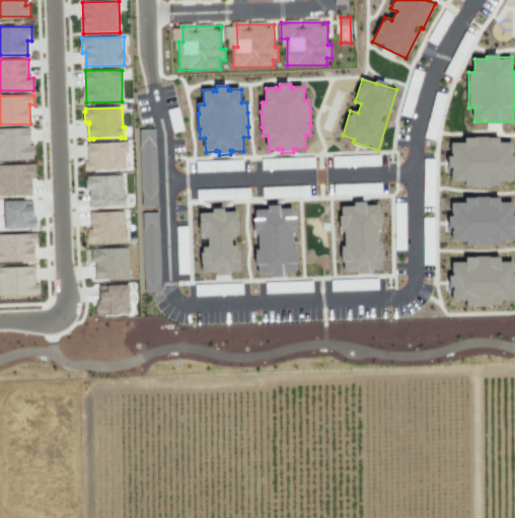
[(159,207),(157,130),(141,131),(143,208),(159,207)]
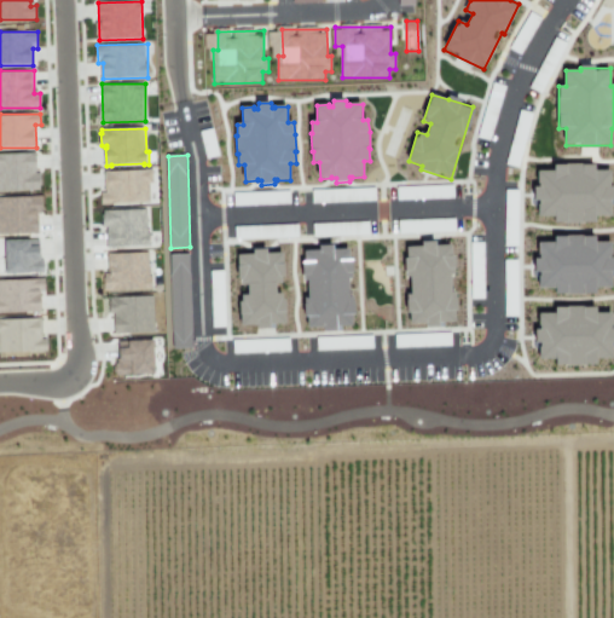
[(612,217),(612,200),(613,200),(613,185),(612,185),(612,171),(596,169),(597,165),(554,165),(554,172),(538,172),(537,217),(555,218),(555,223),(596,224),(597,217),(612,217)]
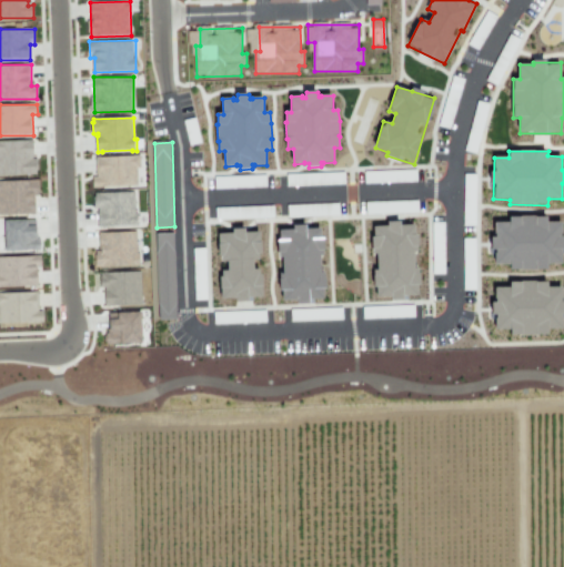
[(94,189),(94,178),(99,176),(99,174),(98,174),(98,158),(134,157),(141,155),(142,169),(139,169),(140,186),(103,188),(103,189),(94,189)]
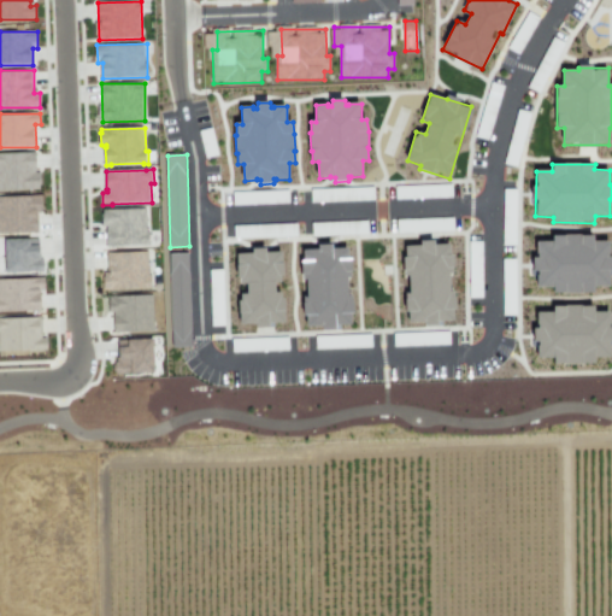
[(0,234),(39,233),(39,210),(43,210),(43,195),(0,195),(0,234)]
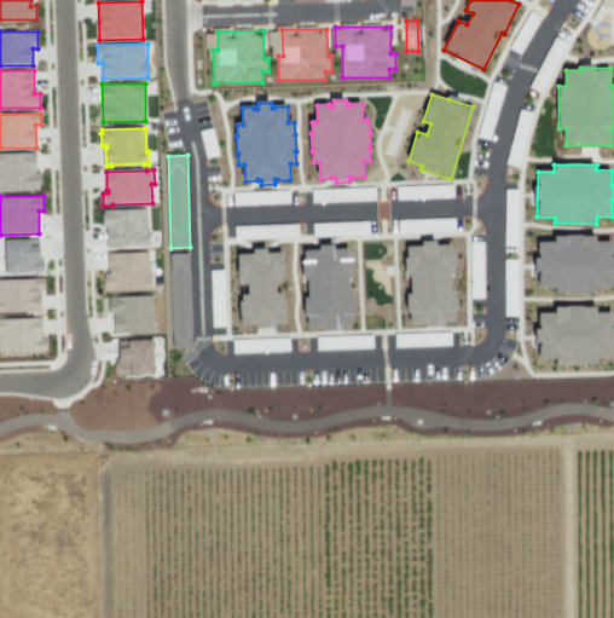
[(109,248),(109,230),(110,230),(110,227),(104,227),(104,221),(105,221),(105,211),(149,211),(149,234),(151,234),(151,247),(109,248)]
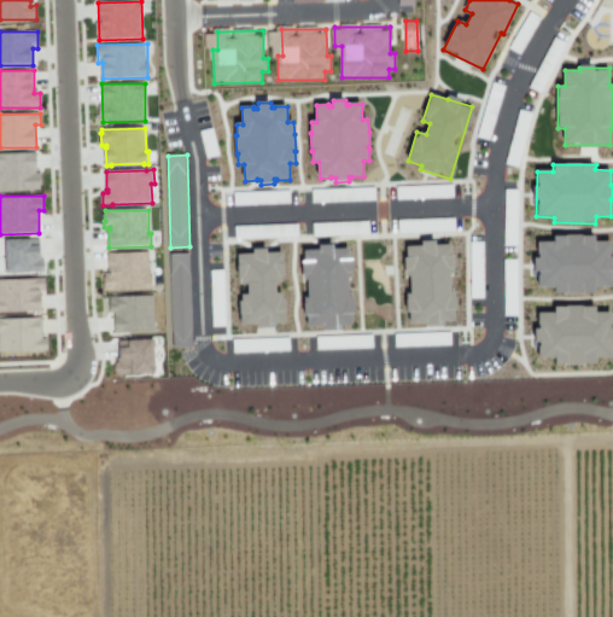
[(555,295),(596,294),(596,287),(612,287),(612,271),(612,256),(612,237),(554,238),(554,242),(538,243),(538,258),(536,258),(536,289),(555,289),(555,295)]
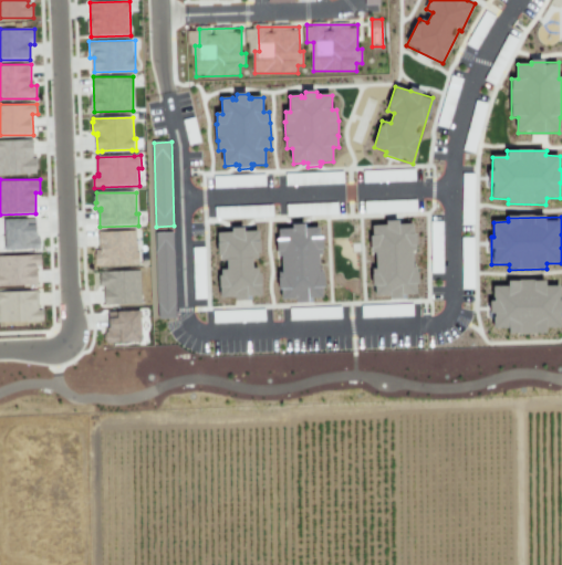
[(0,218),(0,252),(39,251),(39,225),(29,226),(29,218),(0,218)]
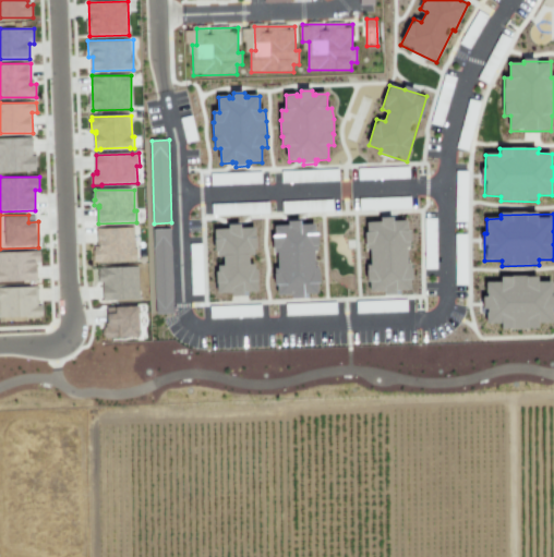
[(368,223),(381,222),(382,218),(394,218),(394,222),(408,221),(408,231),(411,231),(411,243),(410,249),(408,249),(409,264),(412,264),(413,280),(411,280),(411,291),(397,291),(397,295),(385,295),(385,292),(372,292),(371,282),(369,282),(368,266),(372,266),(371,252),(369,252),(366,245),(366,233),(369,233),(368,223)]
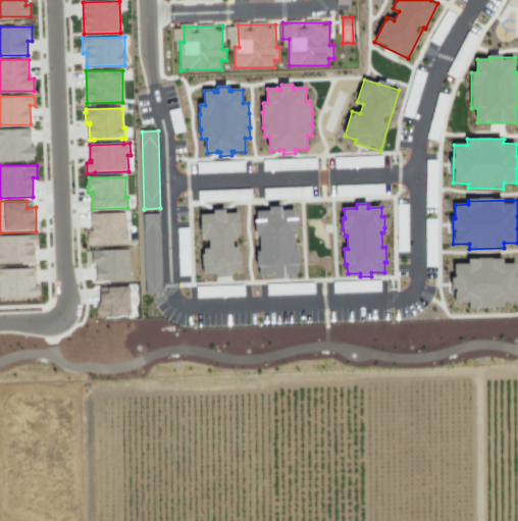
[(260,277),(273,276),(274,280),(285,279),(285,276),(299,275),(299,266),(300,266),(300,255),(299,255),(299,250),(296,250),(295,235),(298,235),(298,230),(298,219),(296,219),(296,210),(281,211),(281,207),(270,208),(271,211),(258,212),(258,221),(255,221),(256,232),(257,232),(257,238),(260,237),(261,252),(258,252),(258,267),(260,267),(260,277)]
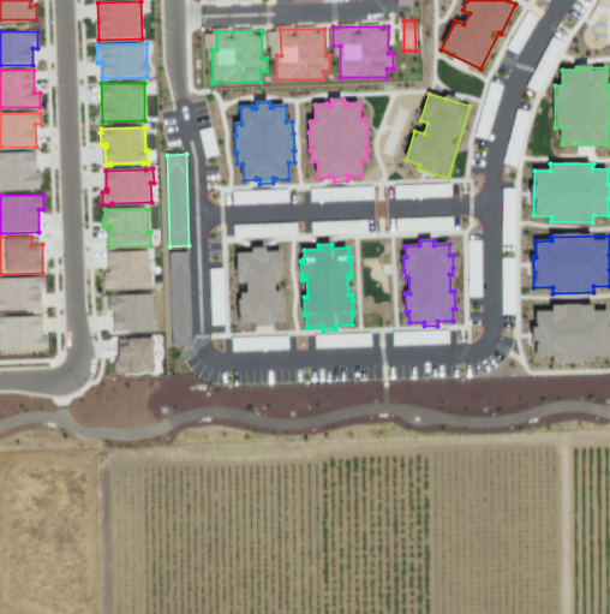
[(237,264),(237,278),(240,278),(240,284),(246,284),(246,293),(240,293),(240,299),(239,299),(239,313),(240,313),(240,325),(256,323),(256,327),(269,327),(269,322),(285,322),(285,310),(286,310),(285,298),(282,298),(281,292),(279,292),(279,293),(275,293),(275,281),(279,281),(279,282),(281,282),(281,275),(283,275),(283,262),(282,262),(281,251),(267,252),(267,248),(252,249),(252,252),(237,254),(238,264),(237,264)]
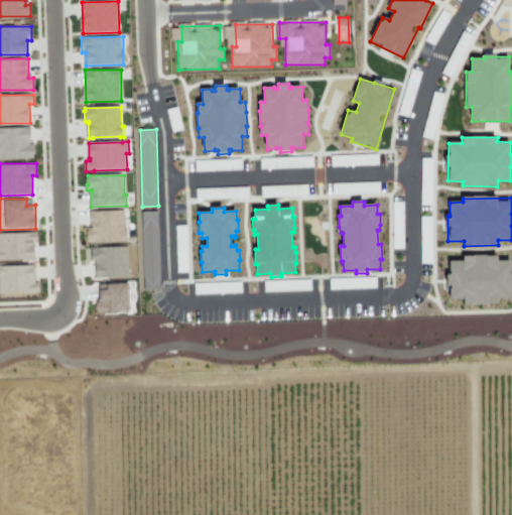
[(88,243),(87,230),(88,229),(93,228),(93,227),(92,227),(91,212),(95,212),(125,211),(126,231),(127,231),(128,242),(97,243),(88,243)]
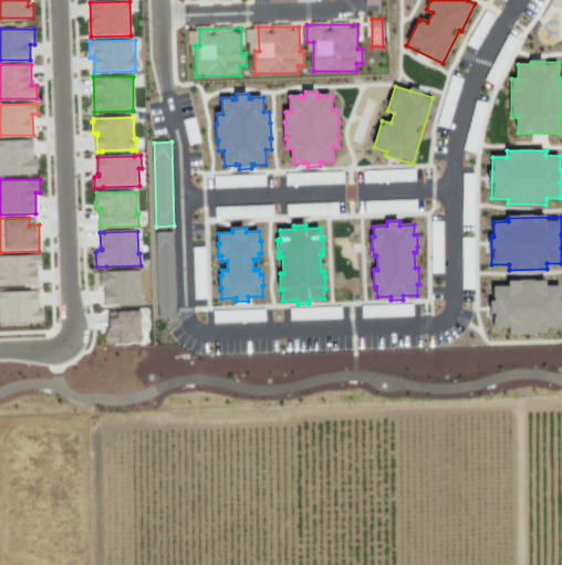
[(175,232),(157,233),(159,318),(177,318),(175,232)]
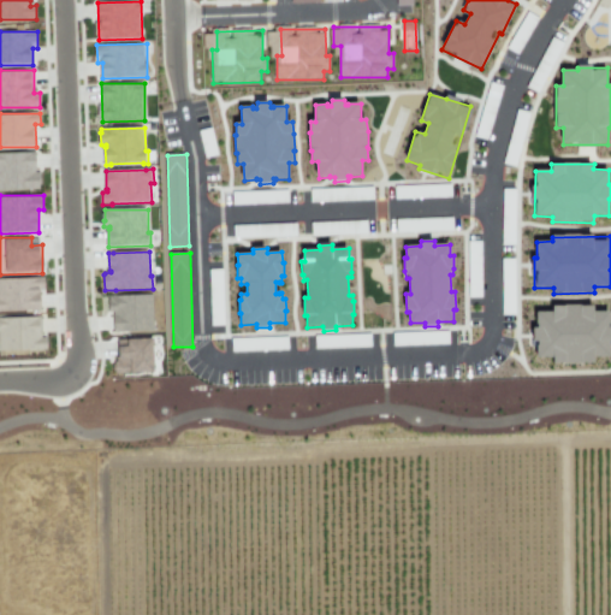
[(0,311),(42,311),(41,289),(46,289),(46,277),(0,278),(0,311)]
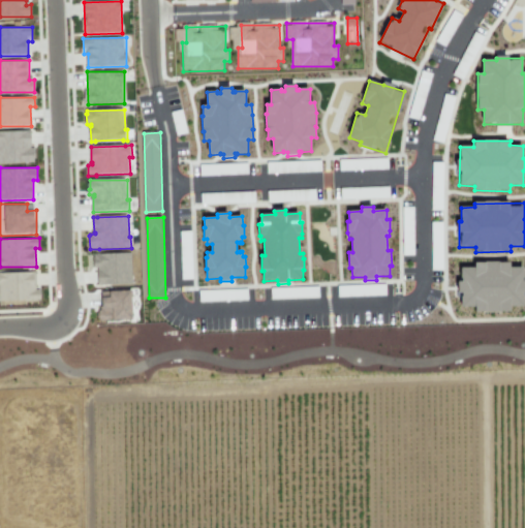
[(99,271),(99,269),(95,269),(95,267),(95,266),(95,258),(95,257),(95,254),(132,253),(133,284),(99,286),(99,274),(98,274),(98,271),(99,271)]
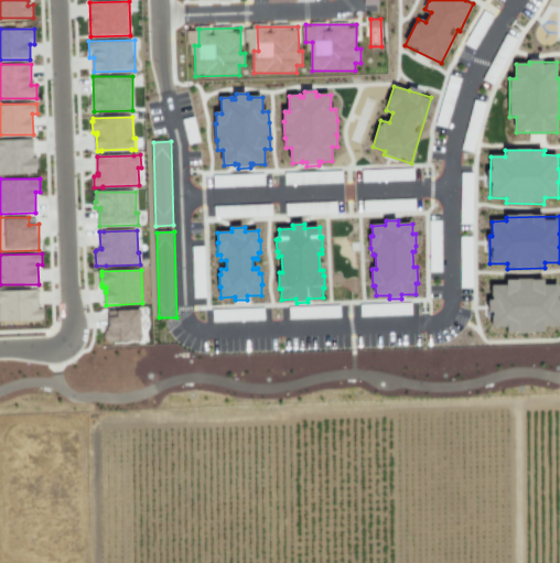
[(507,333),(545,333),(545,327),(559,327),(559,312),(559,299),(559,284),(547,285),(547,280),(506,280),(506,285),(491,285),(491,327),(507,327),(507,333)]
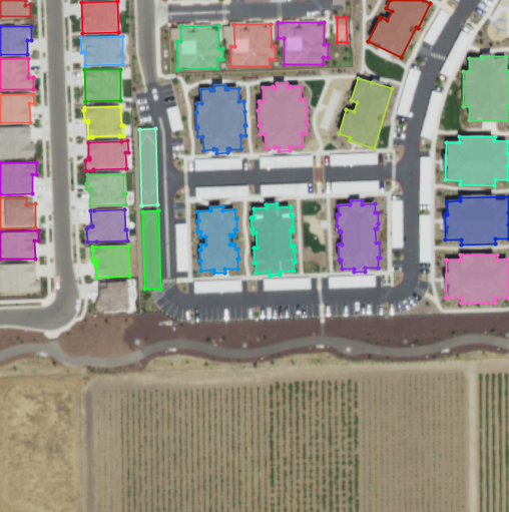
[(0,263),(0,293),(40,292),(40,280),(34,280),(34,263),(0,263)]
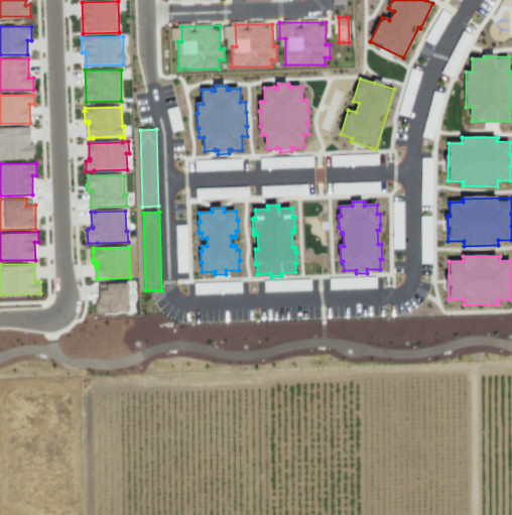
[(129,283),(99,284),(100,312),(130,312),(129,283)]
